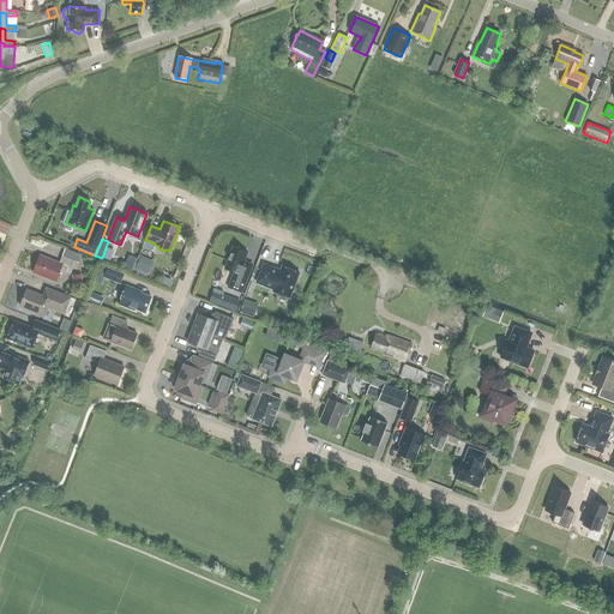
[(145,240),(142,247),(151,251),(155,245),(155,244),(145,240)]
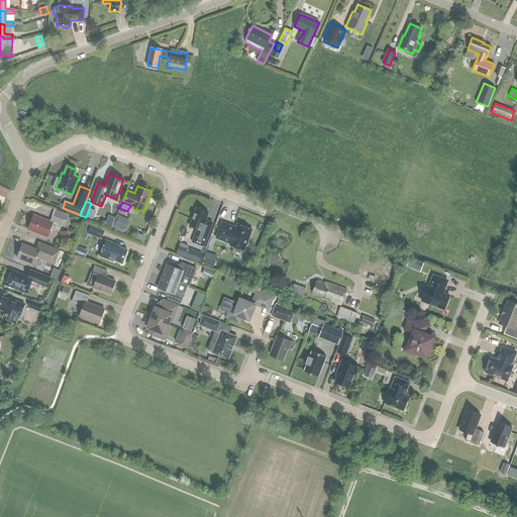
[(213,222),(206,219),(208,212),(196,207),(189,225),(197,228),(192,242),(204,246),(209,232),(213,222)]
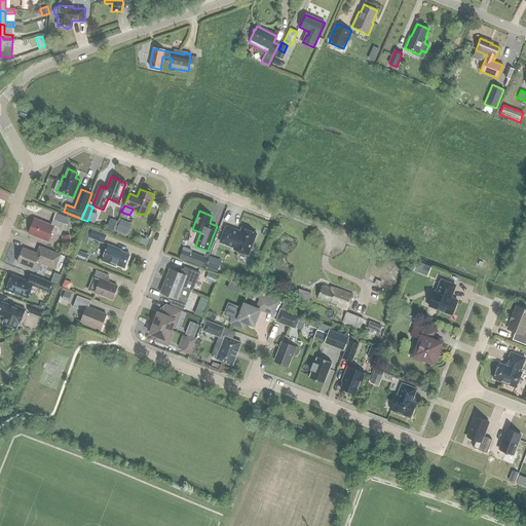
[(34,219),(29,233),(47,240),(51,230),(61,234),(65,224),(52,219),(50,225),(34,219)]
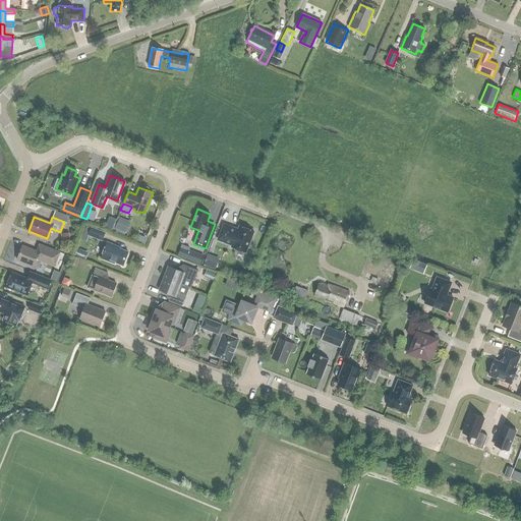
[(114,229),(125,234),(128,226),(117,222),(114,229)]
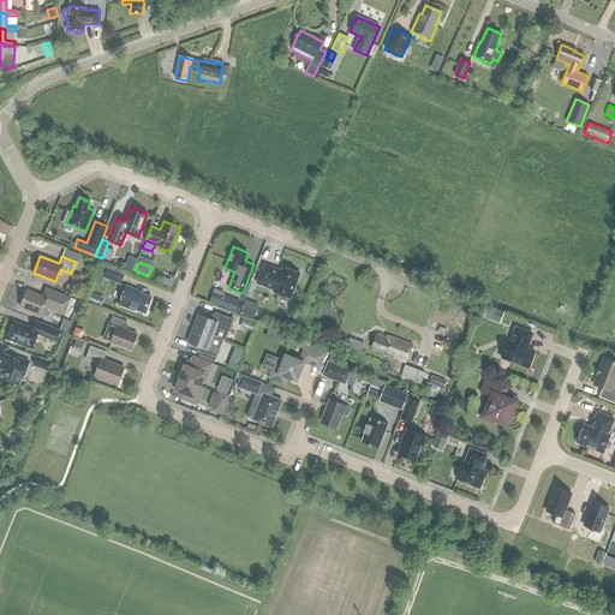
[(263,264),(257,282),(274,290),(273,292),(290,298),(299,273),(298,273),(297,270),(292,268),(291,269),(282,267),(280,274),(275,272),(274,268),(263,264)]
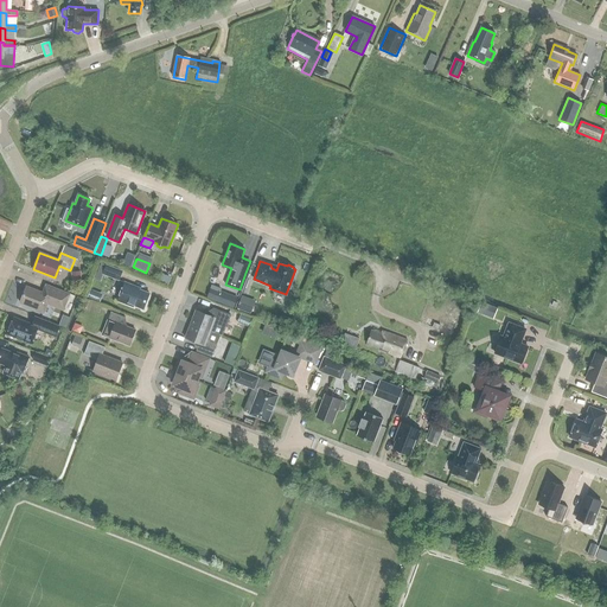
[(102,275),(119,281),(122,270),(106,264),(102,275)]
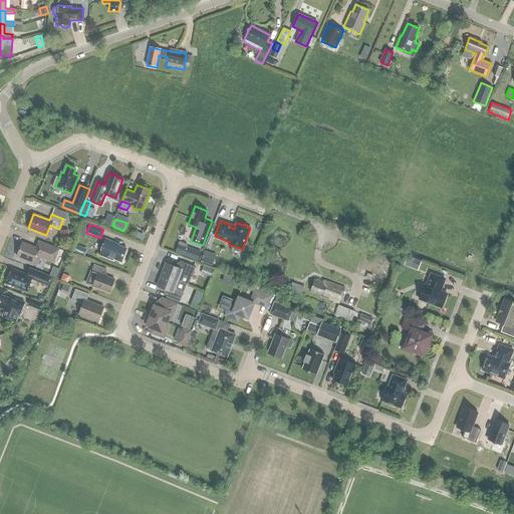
[(134,238),(134,239),(142,242),(144,234),(137,232),(136,235),(134,238)]
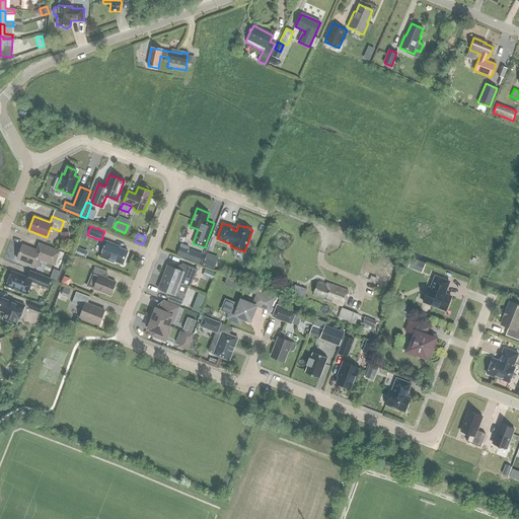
[(115,261),(123,264),(128,250),(116,246),(116,245),(106,241),(100,257),(114,263),(115,261)]
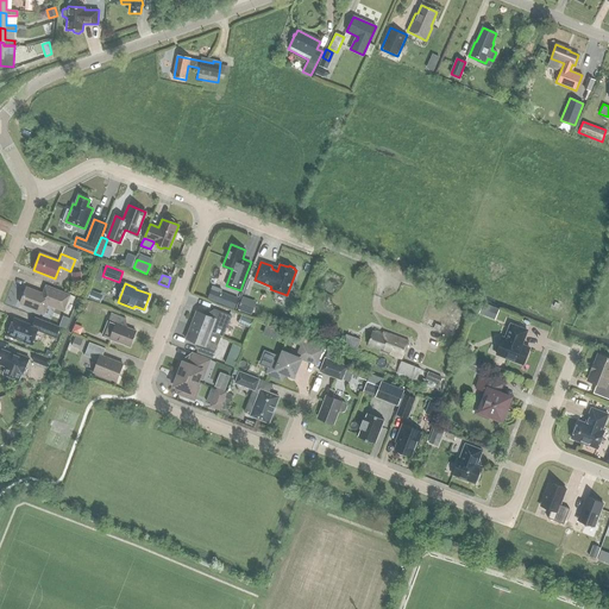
[(42,293),(26,287),(19,303),(36,309),(35,311),(43,314),(48,305),(63,311),(69,294),(45,284),(42,293)]
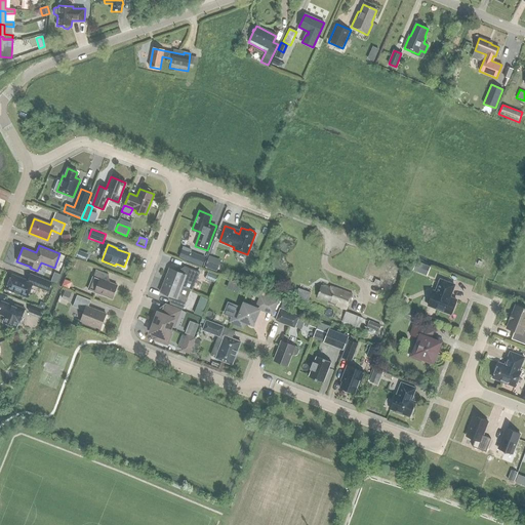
[(78,250),(75,256),(81,259),(84,252),(78,250)]
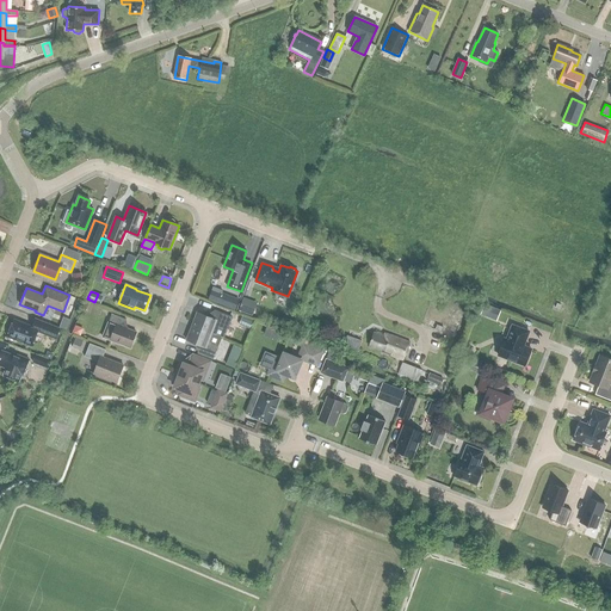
[(239,301),(220,294),(216,302),(235,310),(239,301)]
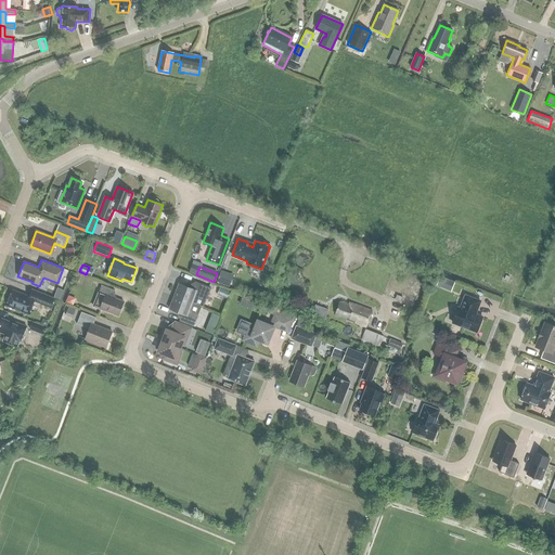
[(229,287),(233,275),(221,271),(217,282),(229,287)]
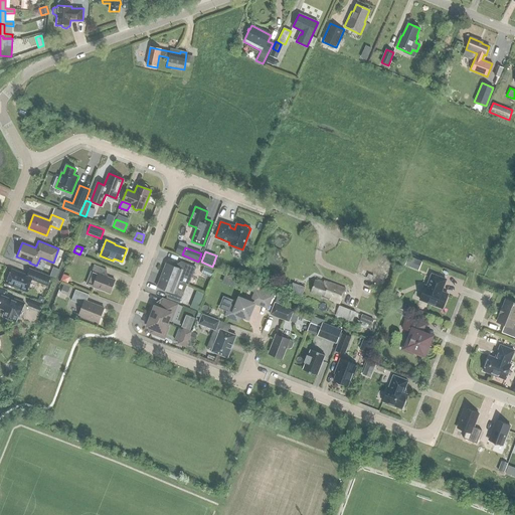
[(405,262),(414,266),(416,260),(408,256),(405,262)]
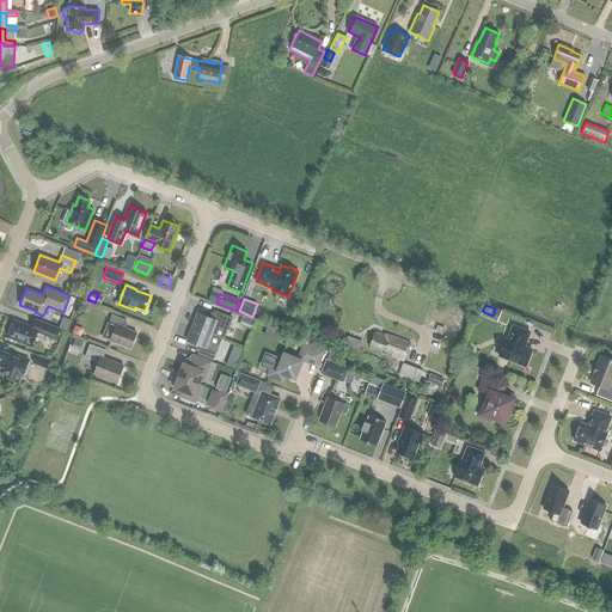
[(221,338),(224,340),(232,318),(214,311),(212,318),(197,313),(191,326),(210,334),(221,338)]
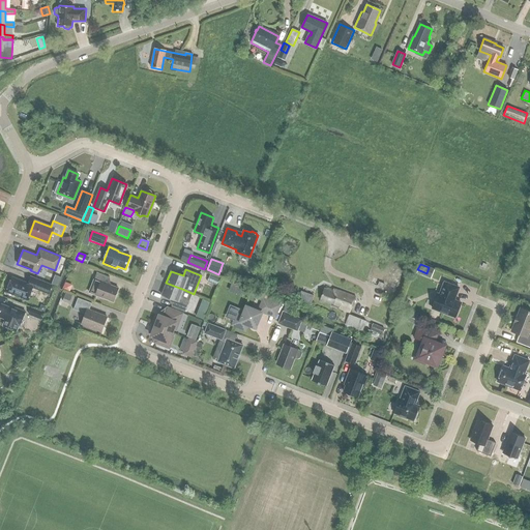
[(113,301),(118,288),(107,284),(109,276),(96,272),(89,292),(113,301)]
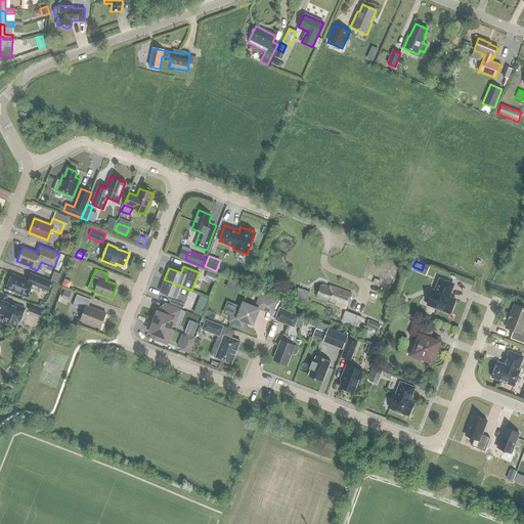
[(217,274),(208,271),(205,278),(215,281),(217,274)]
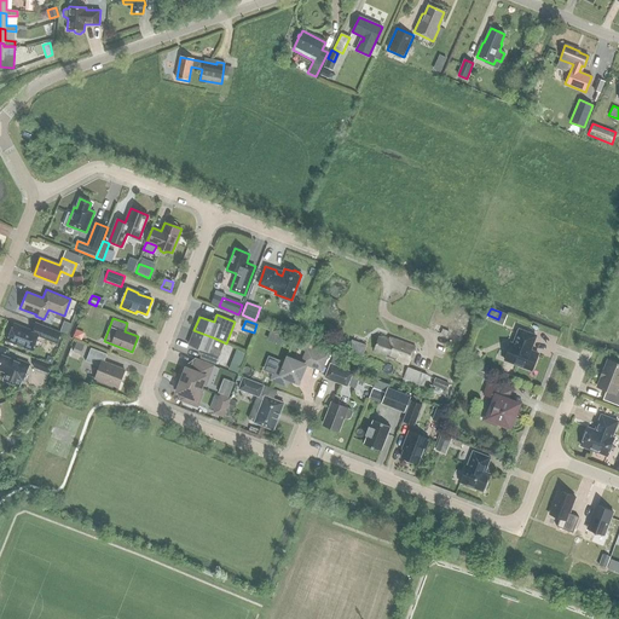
[(56,343),(61,333),(35,323),(32,330),(13,323),(7,340),(32,351),(38,336),(56,343)]
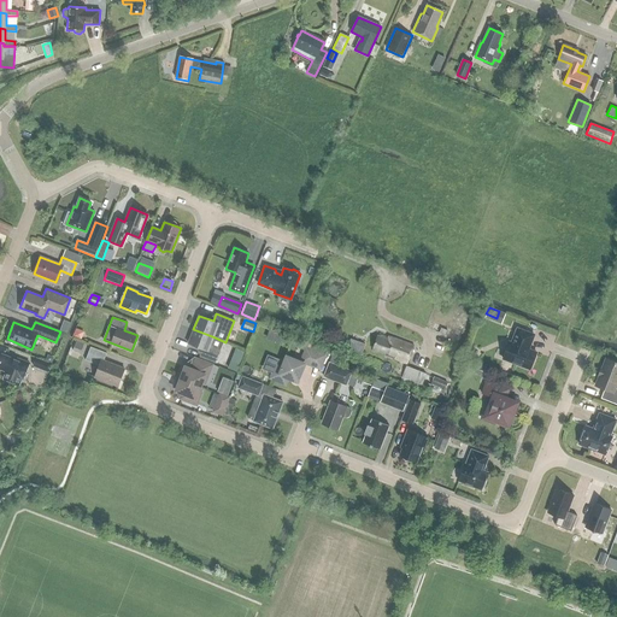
[(509,342),(503,359),(529,369),(536,352),(528,350),(534,335),(517,328),(511,342),(509,342)]
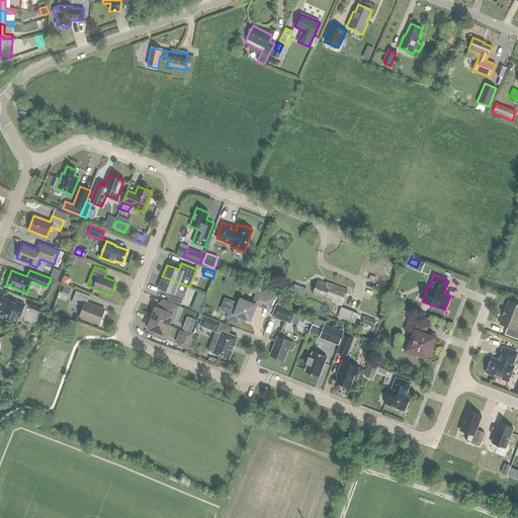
[(187,286),(178,282),(162,276),(158,288),(170,292),(167,299),(180,305),(187,286)]
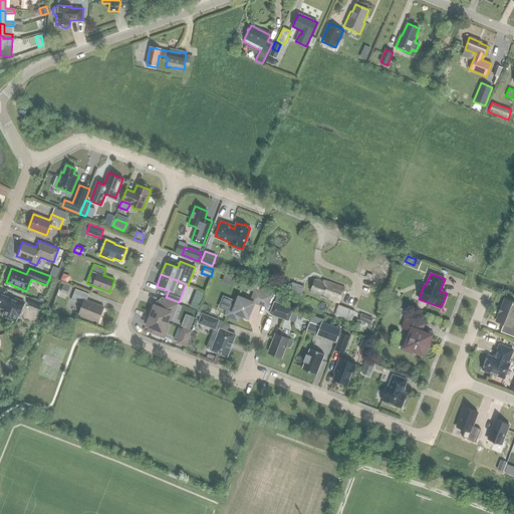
[(310,291),(320,295),(320,296),(338,303),(344,288),(323,280),(322,282),(314,280),(310,291)]
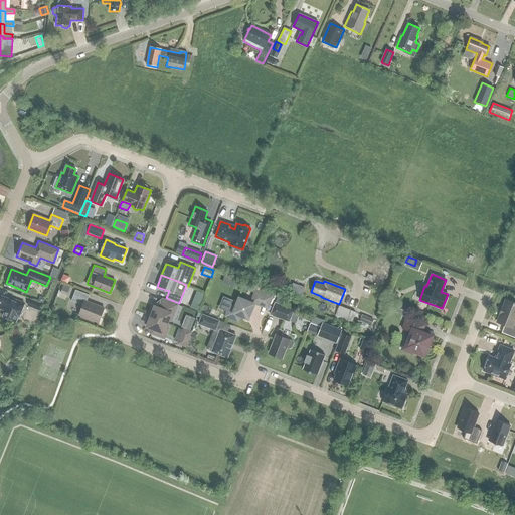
[(63,284),(60,293),(66,295),(69,287),(63,284)]
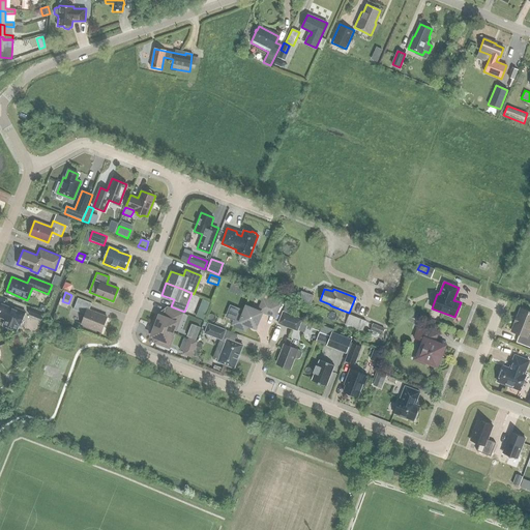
[(107,317),(89,310),(91,303),(78,298),(74,310),(85,314),(81,324),(101,331),(107,317)]
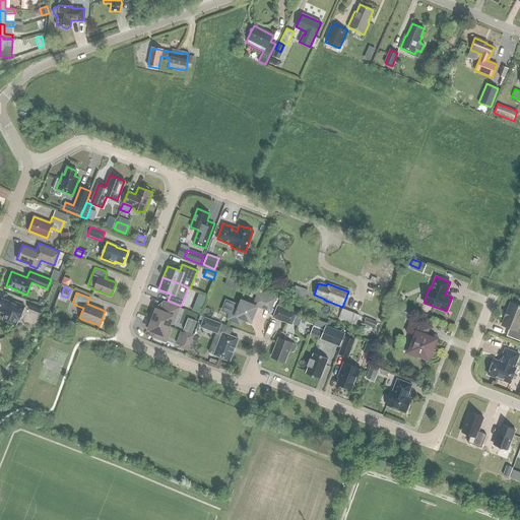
[(275,300),(257,293),(253,306),(270,313),(275,300)]
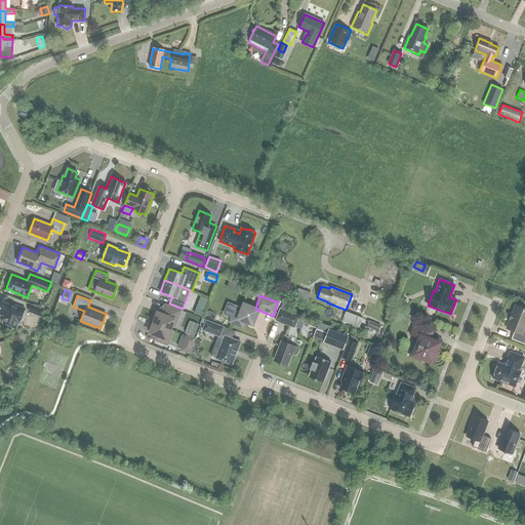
[(25,309),(10,303),(9,305),(1,301),(0,305),(0,314),(5,316),(2,322),(16,327),(18,323),(25,309)]
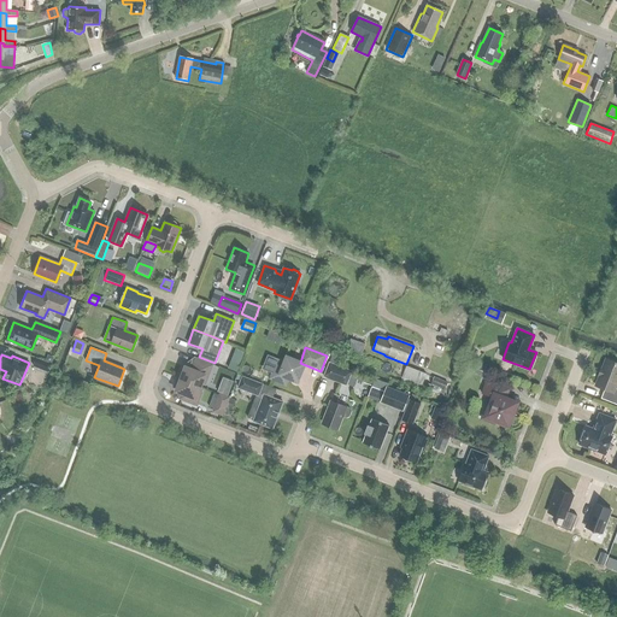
[(52,364),(36,358),(34,366),(48,372),(52,364)]
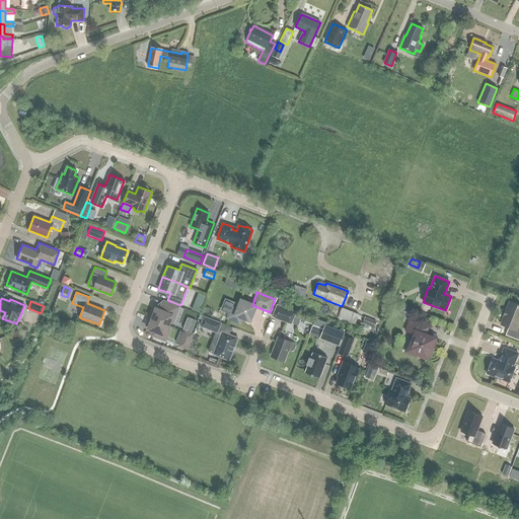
[(152,310),(149,317),(168,324),(169,321),(171,322),(178,306),(164,301),(161,310),(155,308),(154,311),(152,310)]
